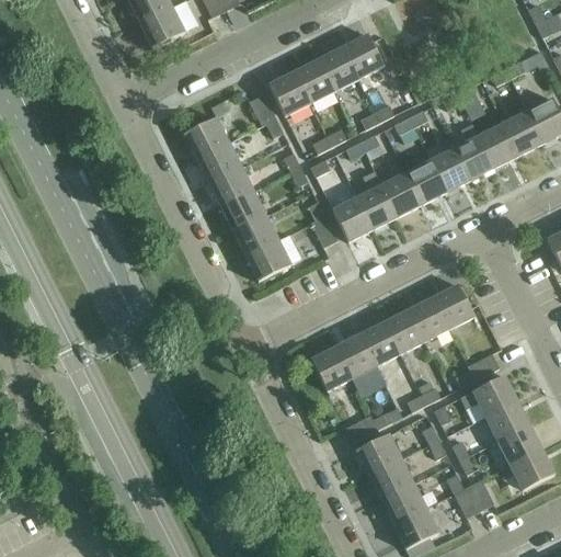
[(127,0),(139,23),(171,7),(168,0),(127,0)]
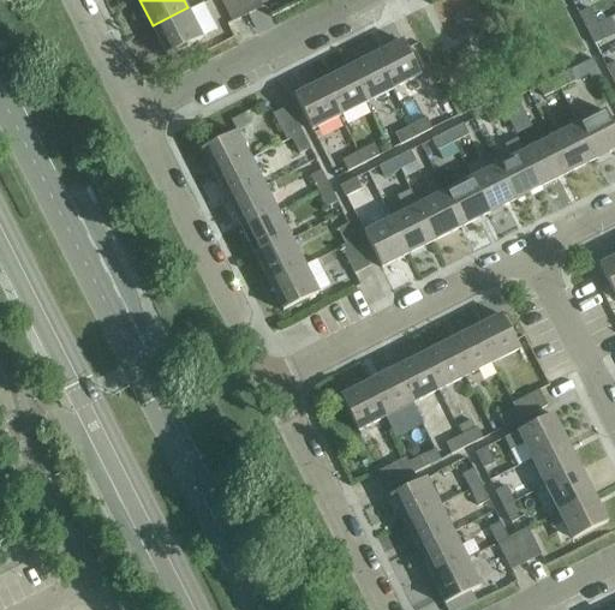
[(187,7),(153,25),(166,51),(165,52),(166,53),(202,35),(216,28),(202,0),(187,7)]
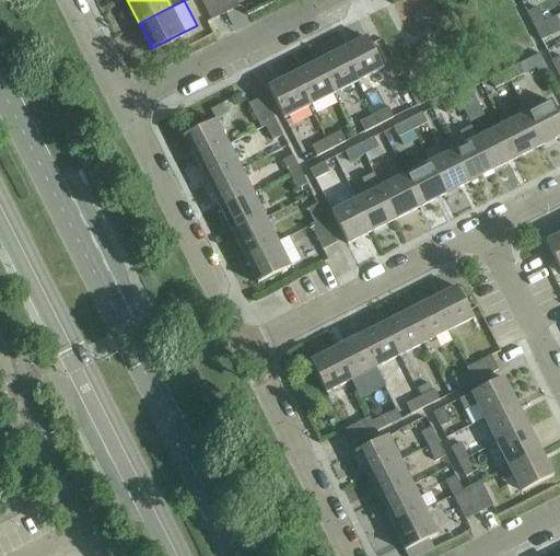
[(202,0),(211,18),(225,10),(220,0),(202,0)]
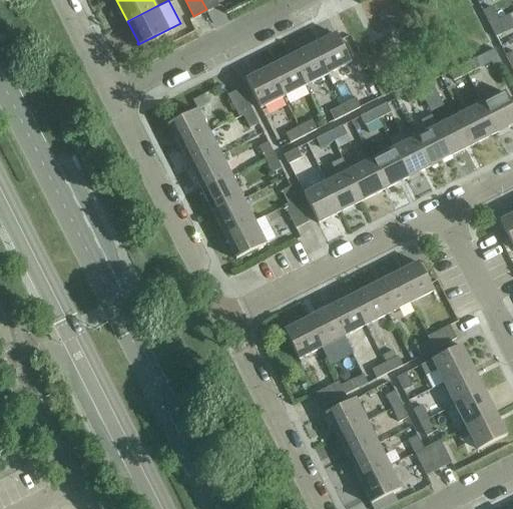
[(201,0),(206,9),(219,3),(217,0),(201,0)]
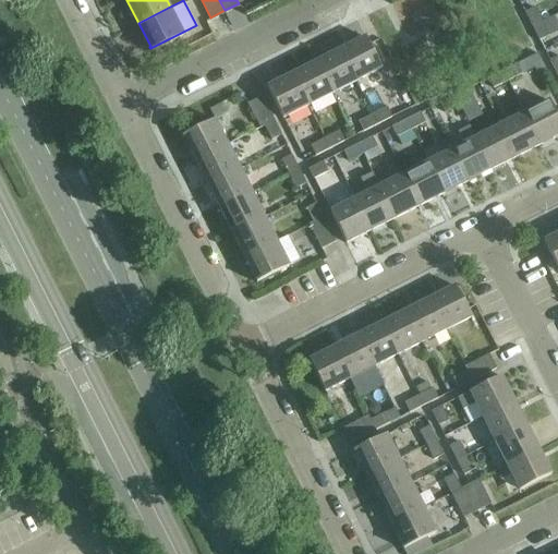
[(524,9),(532,23),(542,19),(534,4),(524,9)]
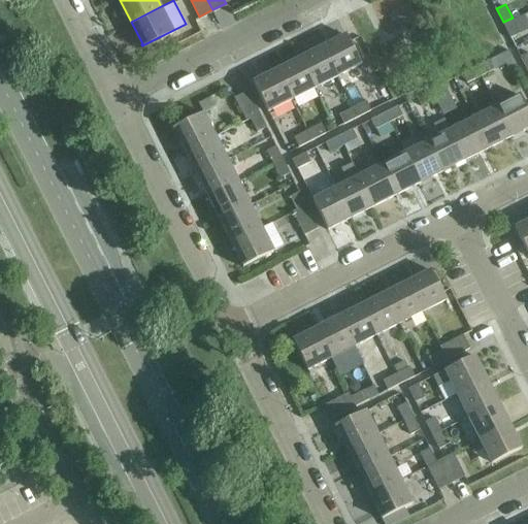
[(513,18),(503,22),(509,35),(519,31),(513,18)]
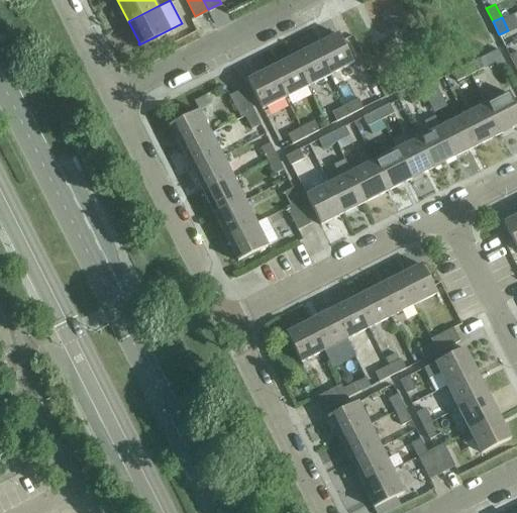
[(338,31),(315,43),(330,73),(353,61),(338,31)]
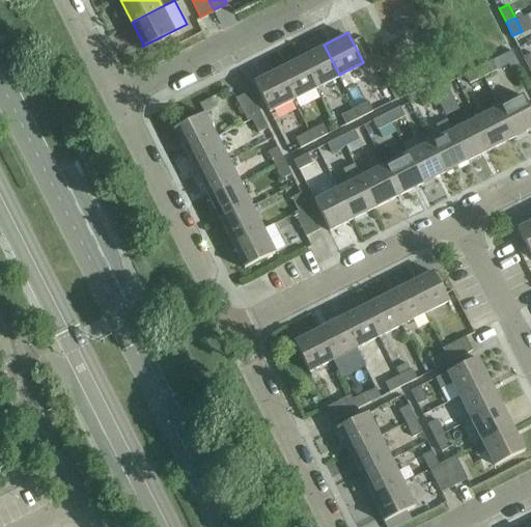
[(324,45),(301,56),(315,86),(339,75),(324,45)]
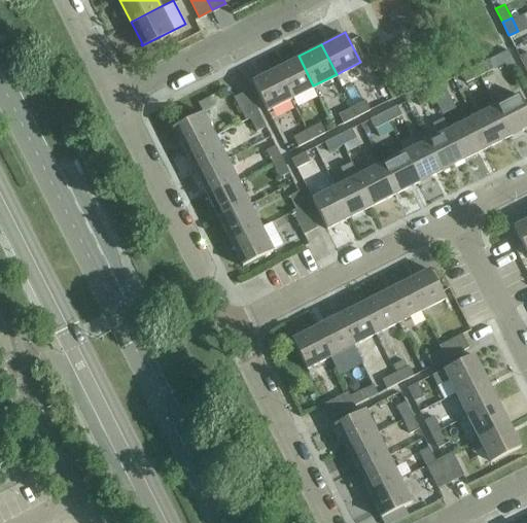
[(299,56),(276,67),(290,97),(313,85),(299,56)]
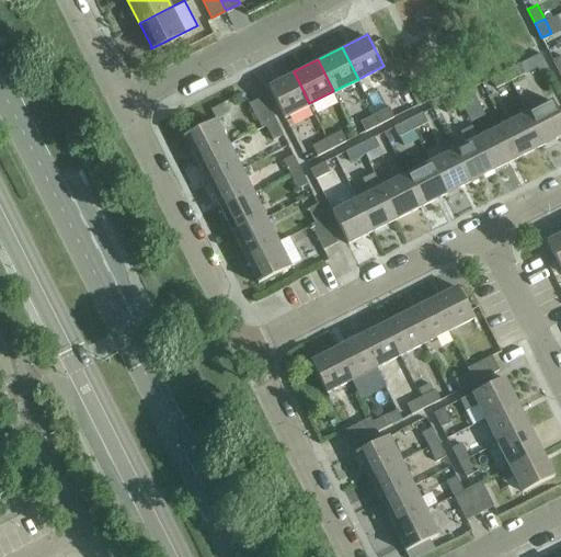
[(519,61),(505,68),(510,78),(524,71),(519,61)]
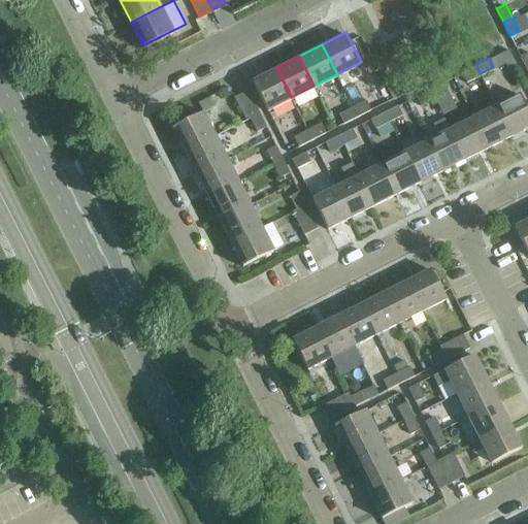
[(480,73),(475,64),(462,71),(466,80),(480,73)]
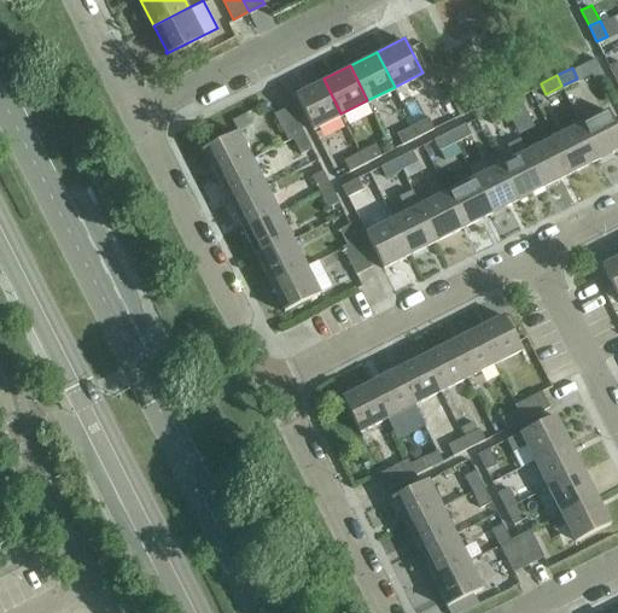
[(340,114),(324,79),(296,93),(313,128),(340,114)]
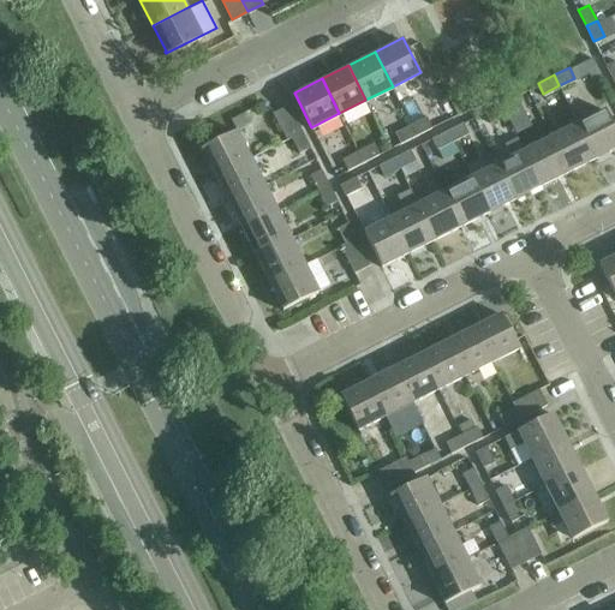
[(515,94),(500,102),(506,113),(521,105),(515,94)]
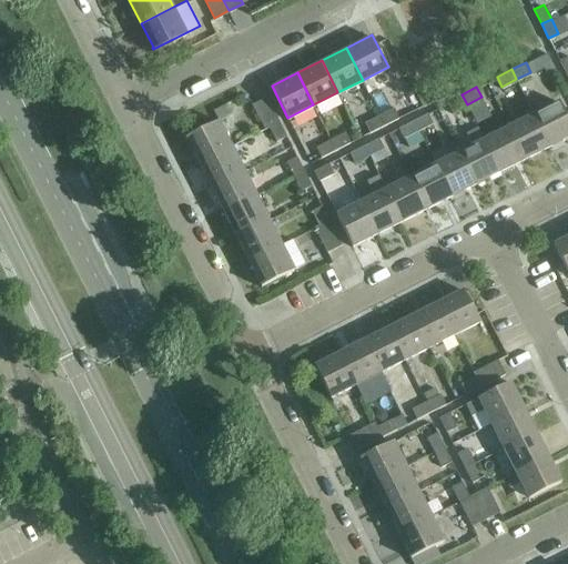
[(467,104),(462,94),(447,101),(453,111),(467,104)]
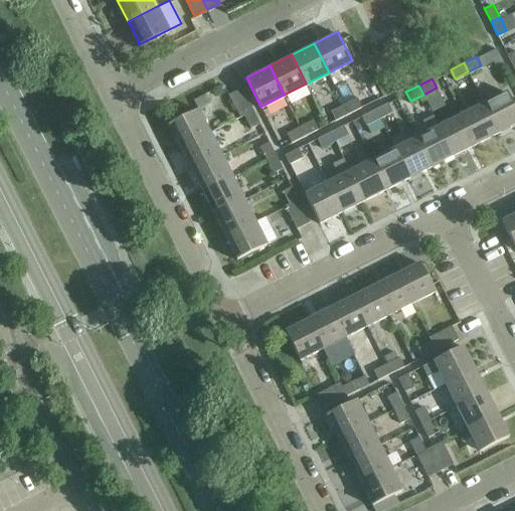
[(239,116),(243,114),(252,109),(241,87),(228,93),(239,116)]
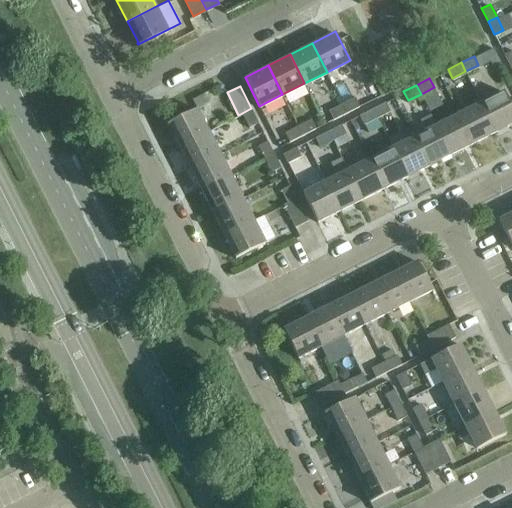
[(511,106),(503,90),(480,101),(495,130),(511,121),(511,106)]
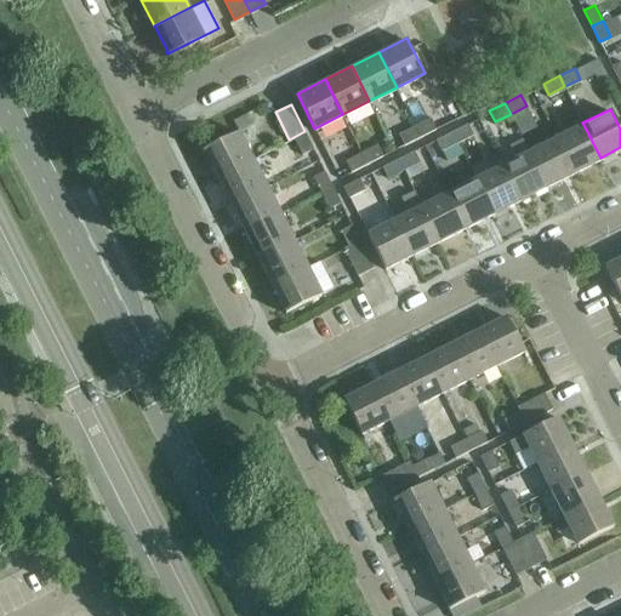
[(431,115),(415,124),(420,135),(436,126),(431,115)]
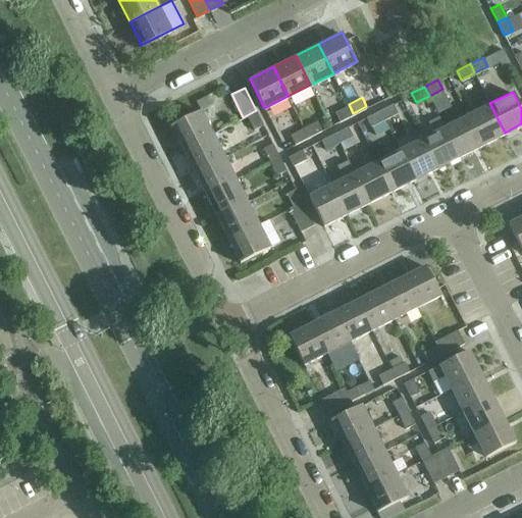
[(392,103),(379,109),(384,118),(396,112),(392,103)]
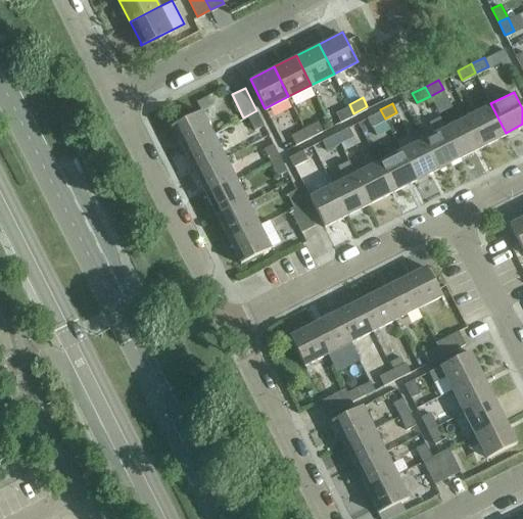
[(490,103),(468,114),(483,145),(506,133),(490,103)]
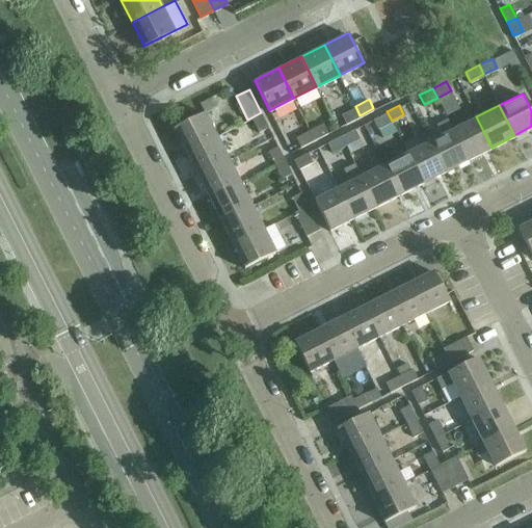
[(360,115),(355,106),(342,112),(346,122),(360,115)]
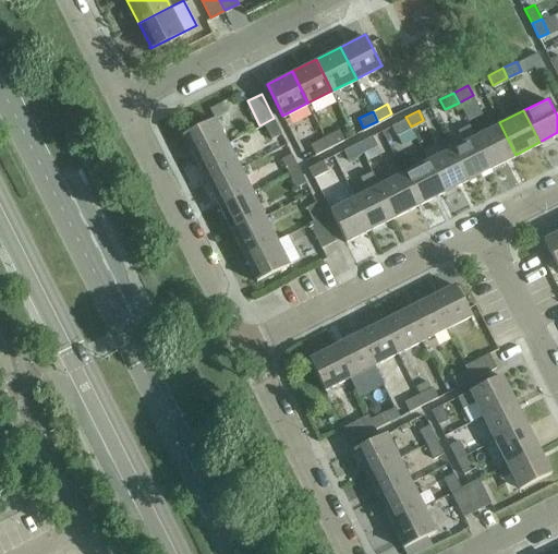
[(183,134),(195,158),(227,142),(215,117),(182,133),(183,135),(183,134)]
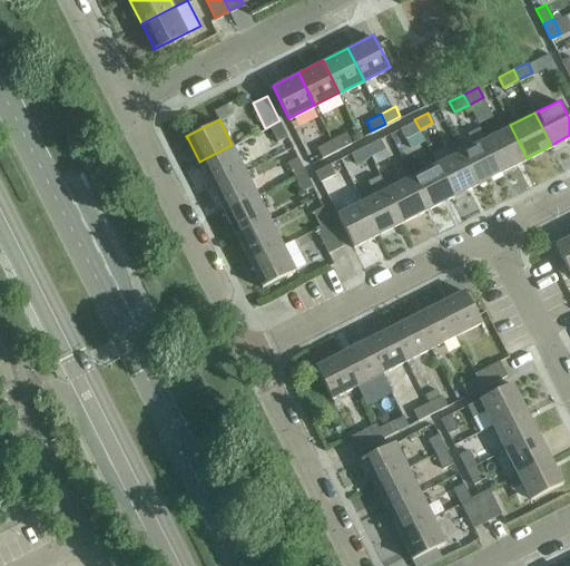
[(420,129),(414,119),(400,127),(405,137),(420,129)]
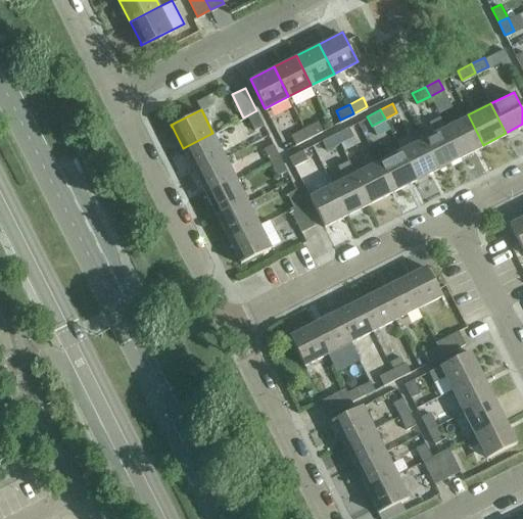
[(256,110),(247,115),(254,129),(264,124),(256,110)]
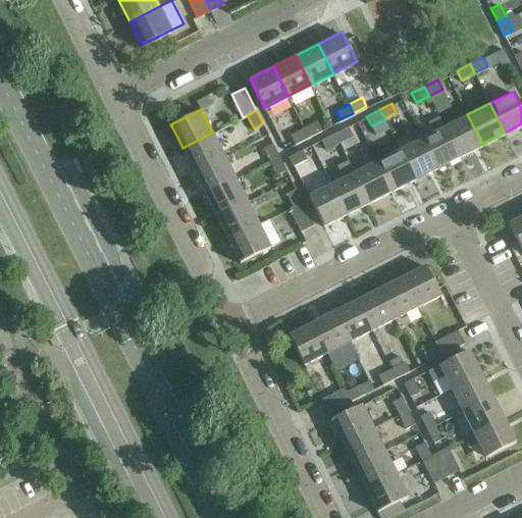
[(467,114),(445,126),(460,156),(482,145),(467,114)]
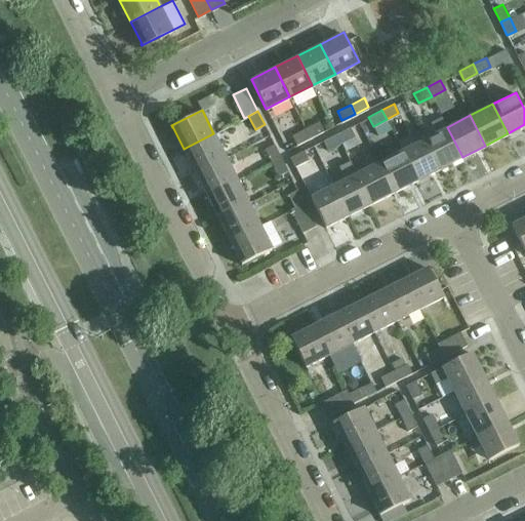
[(319,120),(305,127),(310,137),(324,130),(319,120)]
